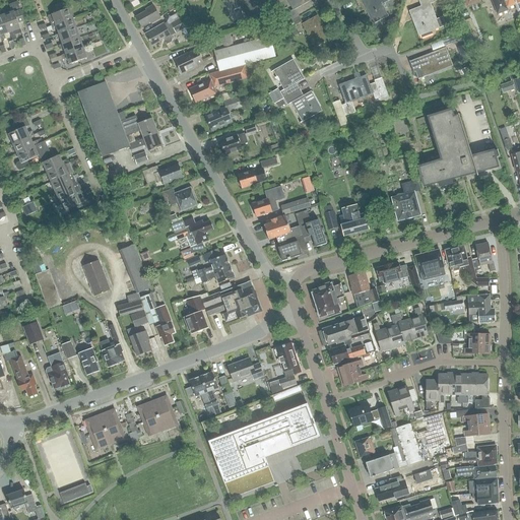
[(173,0),(168,0),(164,3),(169,11),(177,7),(173,0)]
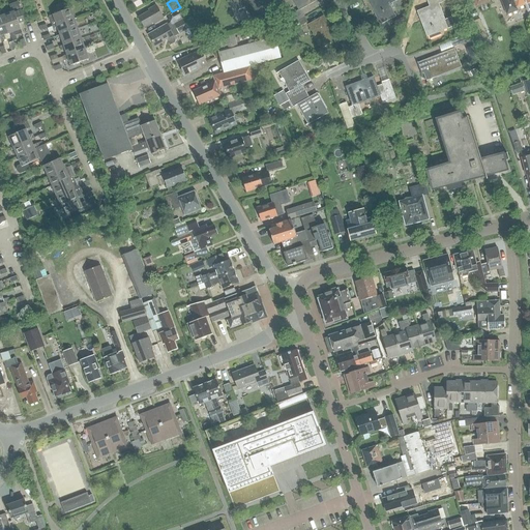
[(232,0),(236,10),(244,7),(249,20),(272,11),(267,0),(232,0)]
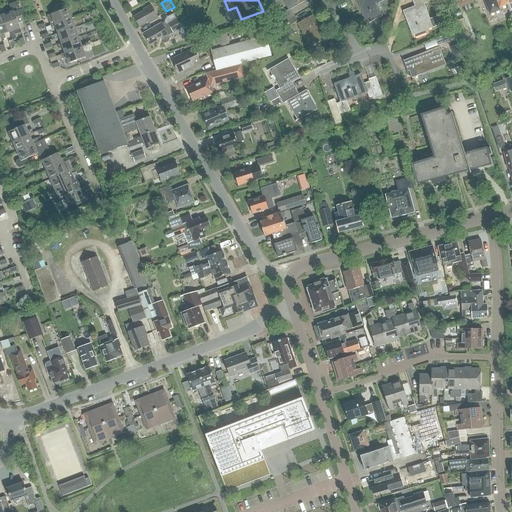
[(290,10),(305,1),(304,0),(282,0),(288,11),(290,10)]
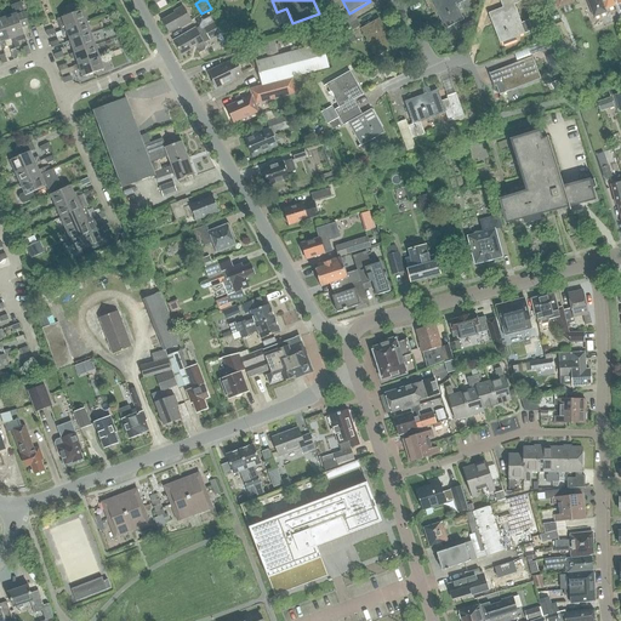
[(466,0),(429,0),(446,29),(465,20),(456,6),(466,0)]
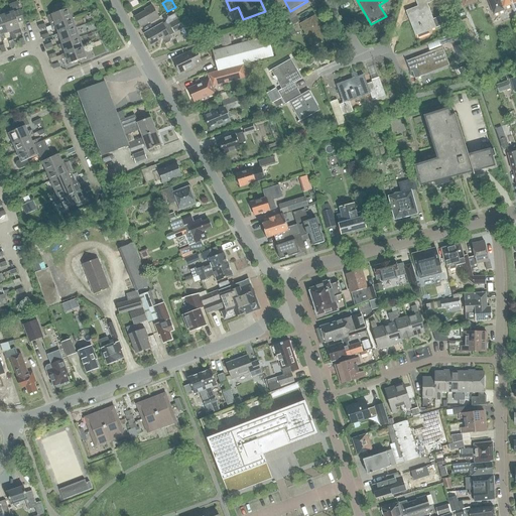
[(426,4),(432,1),(431,0),(414,0),(417,7),(405,11),(414,35),(435,28),(426,4)]
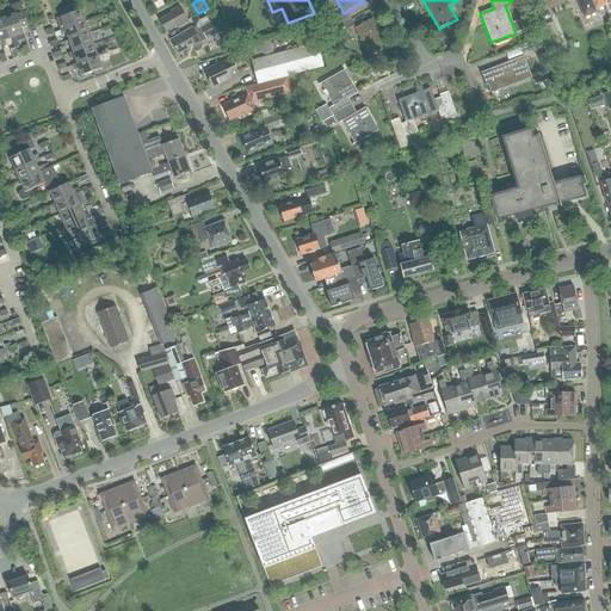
[(610,0),(576,0),(584,17),(597,12),(596,10),(604,6),(608,14),(610,12),(610,0)]
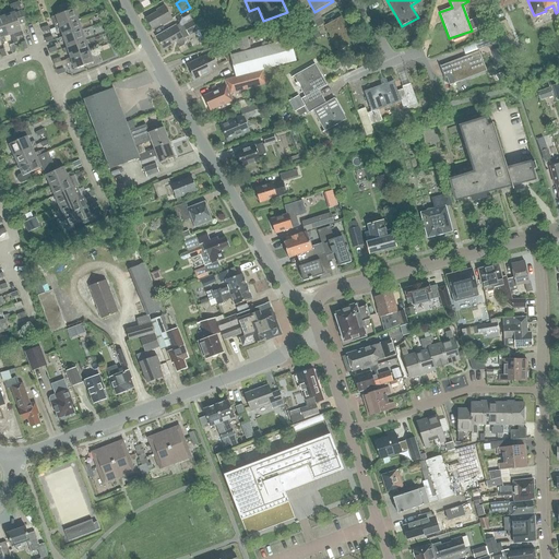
[(25,22),(21,10),(19,2),(10,6),(12,12),(4,15),(11,34),(10,35),(13,44),(18,42),(15,37),(23,35),(19,24),(25,22)]
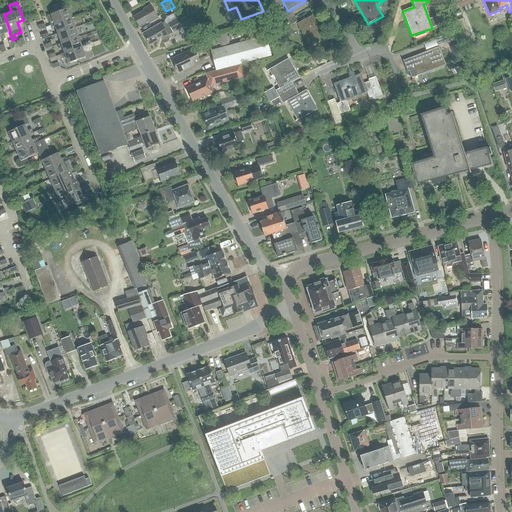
[(148,24),(157,18),(150,5),(144,9),(143,11),(133,17),(139,26),(147,22),(148,24)]
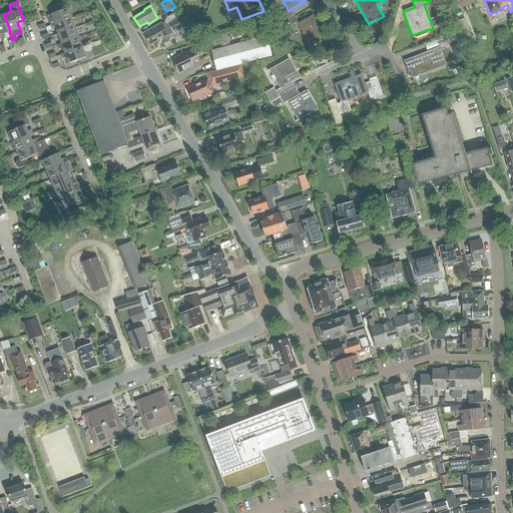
[(54,24),(71,18),(68,8),(46,15),(48,20),(52,18),(54,24)]
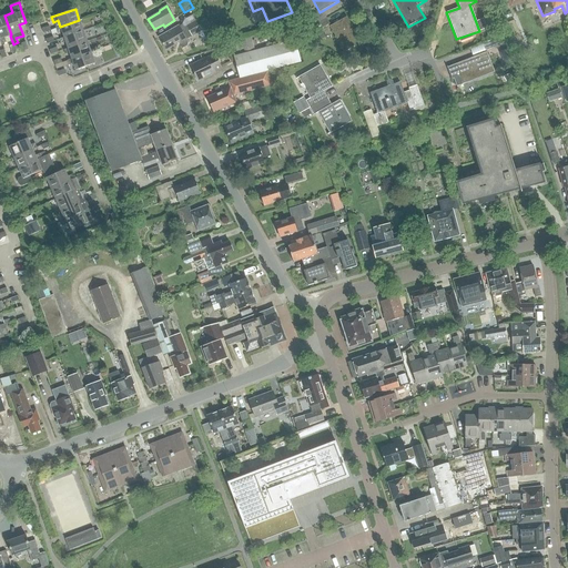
[(326,19),(322,11),(320,12),(308,19),(313,27),(326,19)]
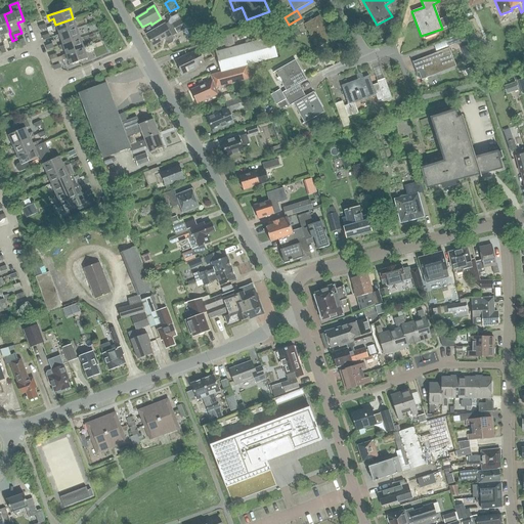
[(168,22),(168,24),(166,25),(165,24),(146,35),(154,46),(164,40),(165,42),(169,44),(172,42),(173,38),(172,36),(177,33),(177,35),(183,32),(186,37),(192,34),(180,12),(170,17),(168,22)]
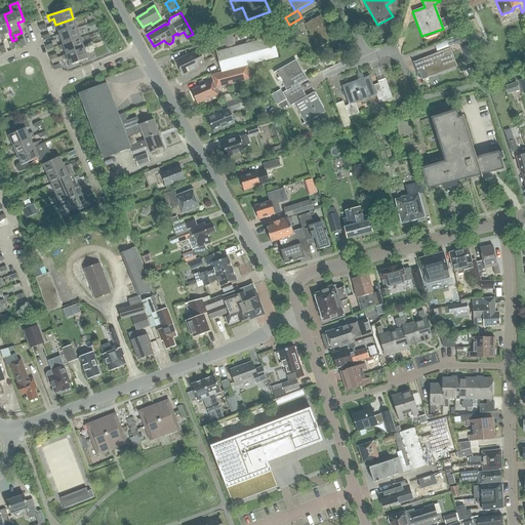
[(3,35),(9,33),(10,32),(4,14),(0,15),(0,36),(1,40),(5,39),(3,35)]
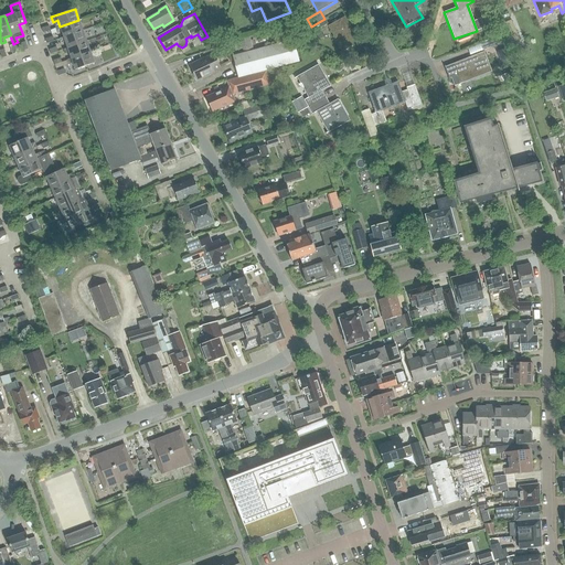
[(351,49),(360,44),(345,17),(328,27),(342,53),(351,48),(351,49)]
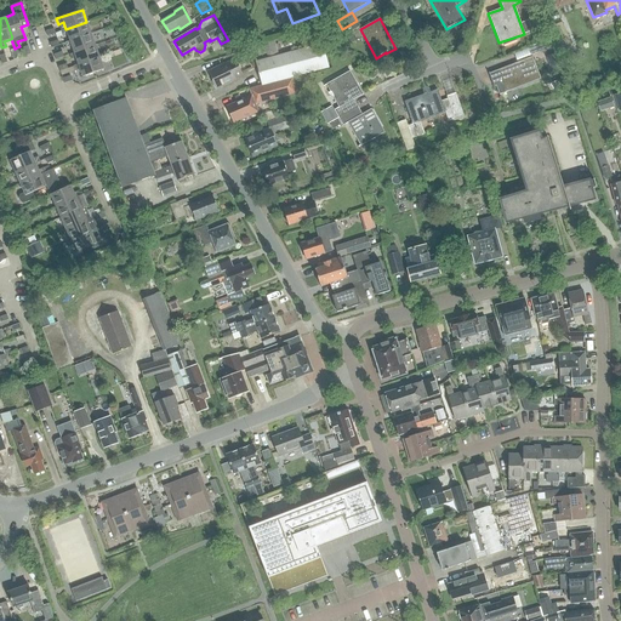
[(360,26),(357,21),(342,29),(346,34),(360,26)]
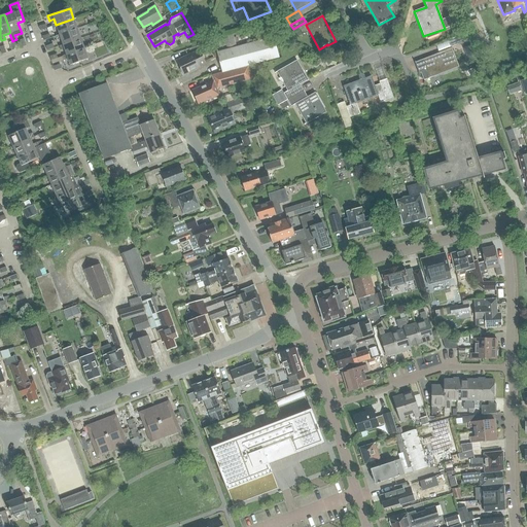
[(77,29),(73,19),(56,25),(51,27),(53,31),(57,29),(60,35),(77,29)]
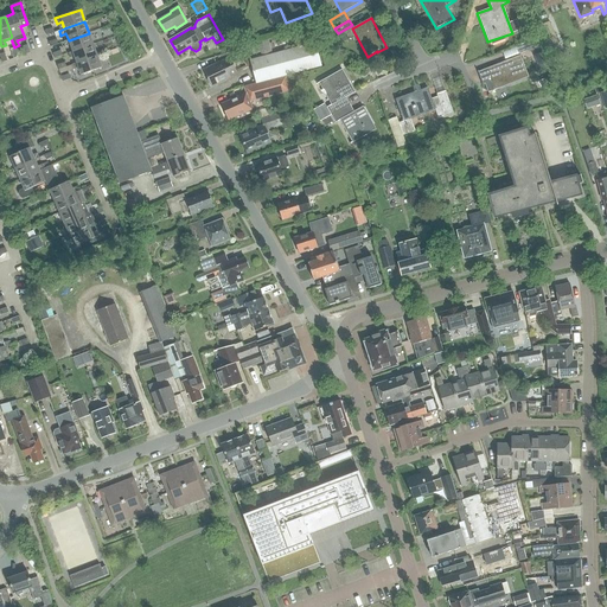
[(296,32),(301,46),(313,43),(310,29),(296,32)]
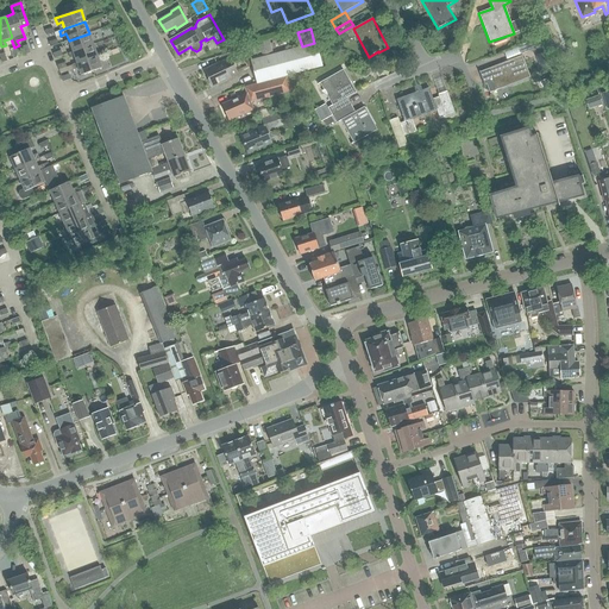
[(93,44),(89,33),(69,41),(63,42),(64,48),(70,45),(73,51),(93,44)]
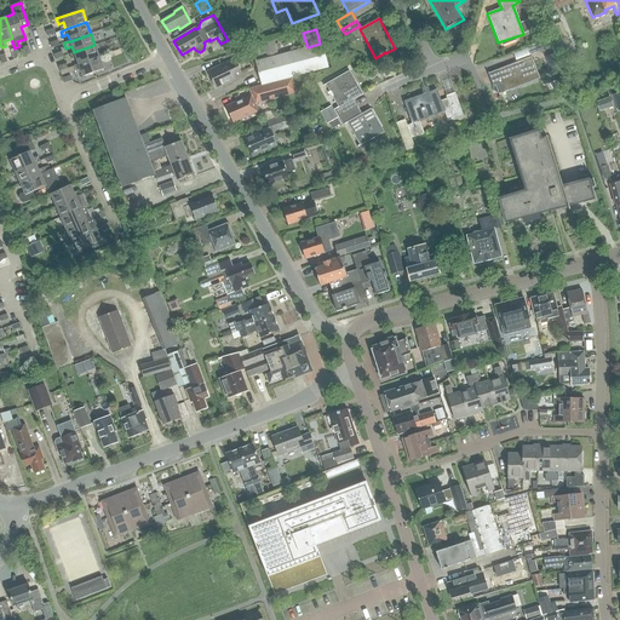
[(263,44),(267,58),(277,55),(274,41),(263,44)]
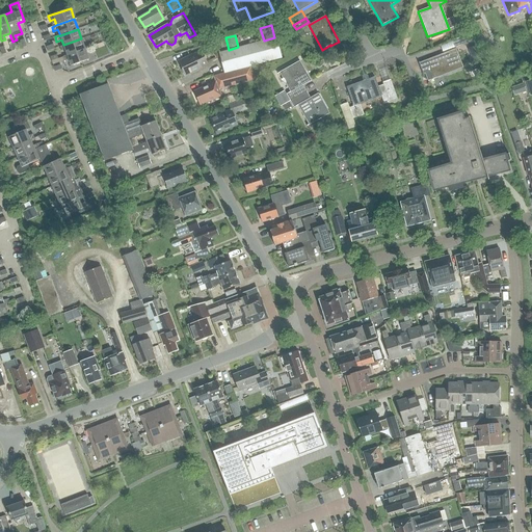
[(466,35),(452,41),(454,48),(469,43),(466,35)]
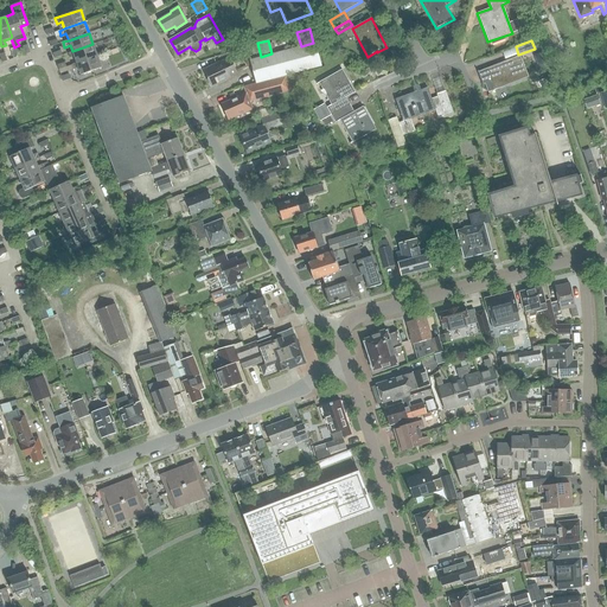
[(314,43),(249,61),(255,83),(285,76),(321,66),(314,43)]
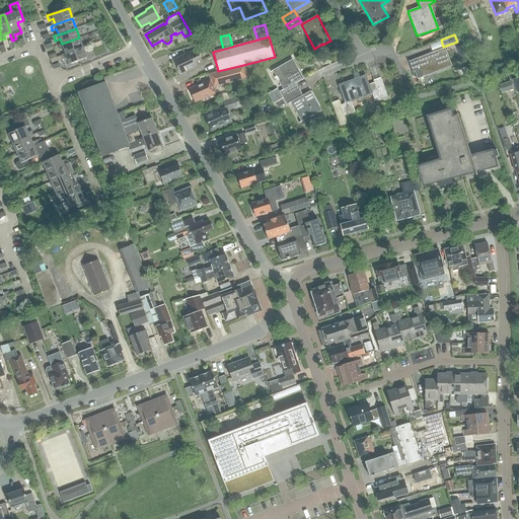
[(82,48),(79,38),(62,44),(57,46),(59,50),(63,48),(65,54),(82,48)]
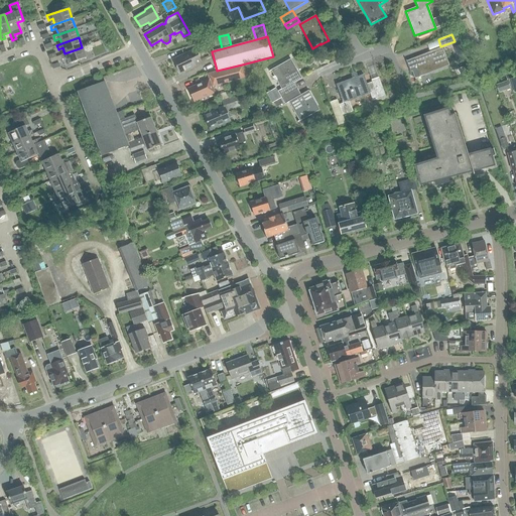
[(86,57),(82,47),(65,53),(60,55),(61,59),(66,57),(69,63),(86,57)]
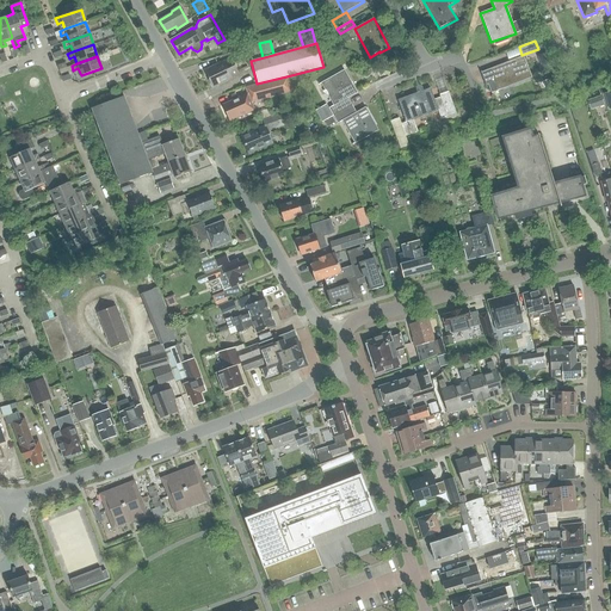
[(523,56),(491,69),(481,73),(486,85),(488,84),(492,94),(531,78),(523,56)]
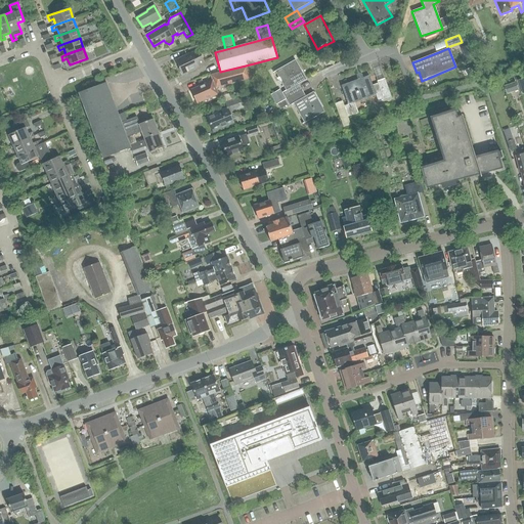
[(198,68),(198,67),(205,63),(198,50),(191,53),(190,53),(176,60),(183,75),(198,68)]
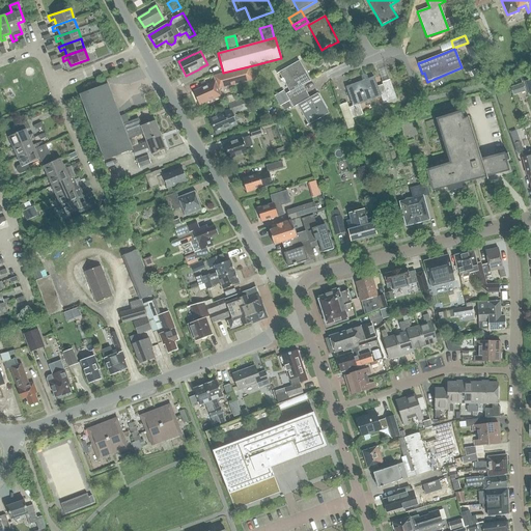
[(478,54),(469,57),(472,63),(480,60),(478,54)]
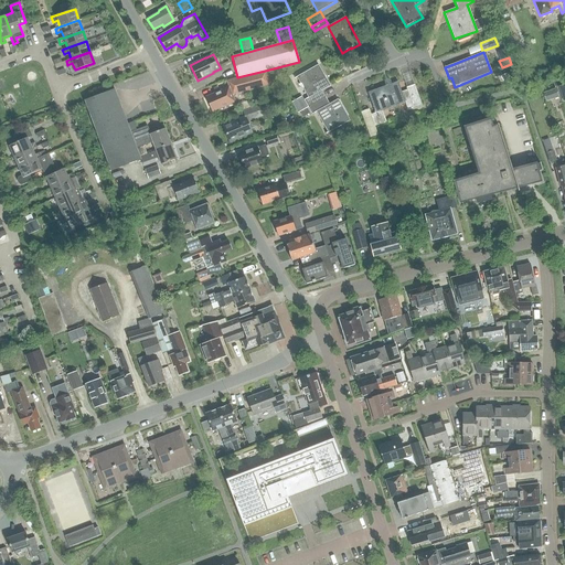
[(309,107),(326,97),(322,92),(331,86),(318,65),(297,77),(308,98),(305,100),(309,107)]
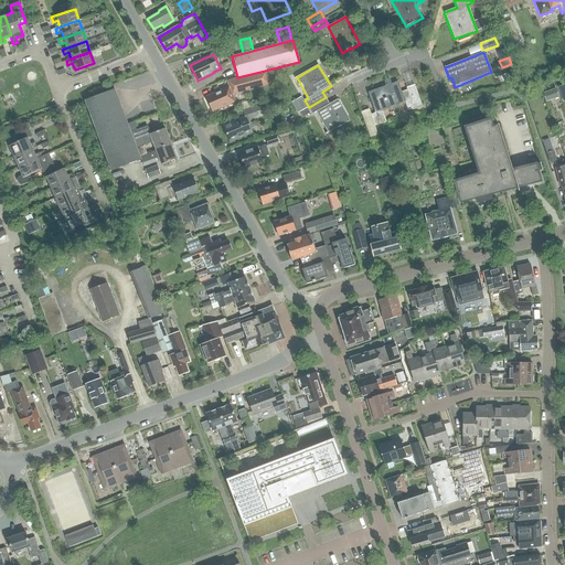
[(231,95),(268,85),(265,71),(226,81),(227,86),(205,97),(213,112),(234,100),(231,95)]
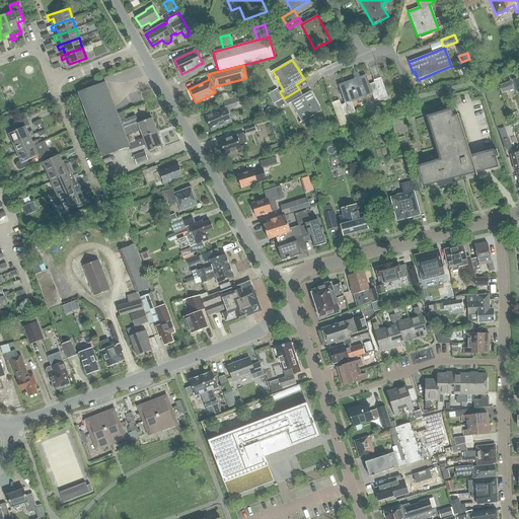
[(461,69),(463,77),(471,75),(468,67),(461,69)]
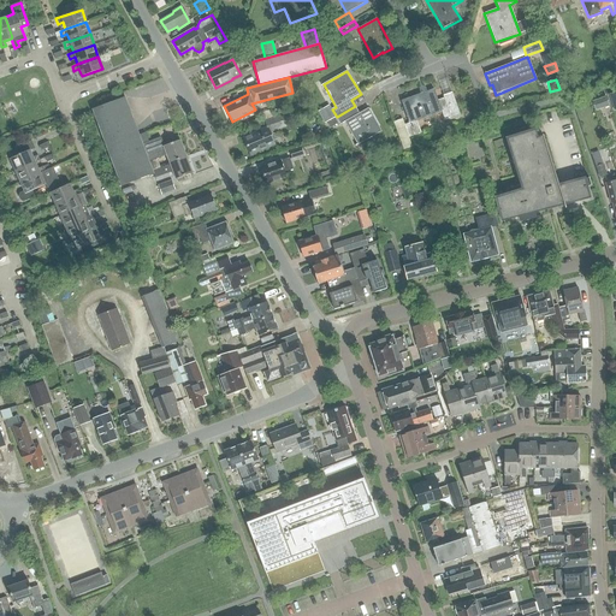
[(451,118),(460,114),(452,94),(437,100),(433,89),(401,101),(409,123),(403,125),(408,137),(420,134),(415,122),(442,112),(444,119),(450,117),(451,118)]
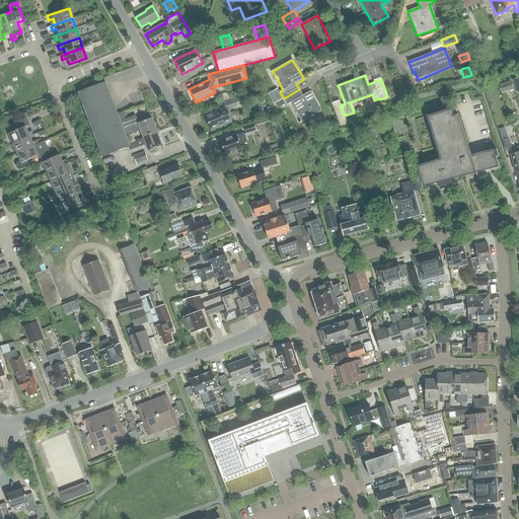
[(499,85),(501,92),(513,88),(511,81),(499,85)]
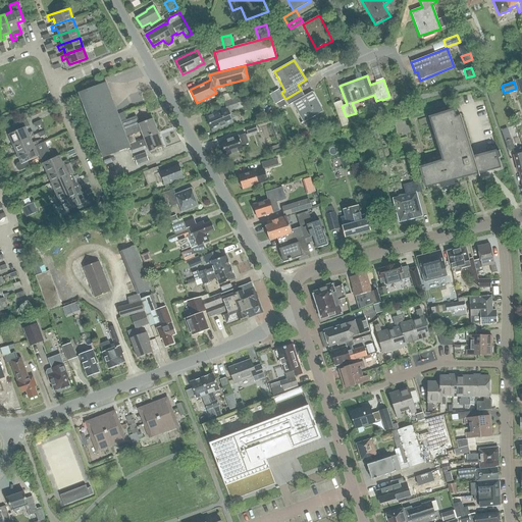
[(79,93),(94,133),(120,123),(106,83),(79,93)]
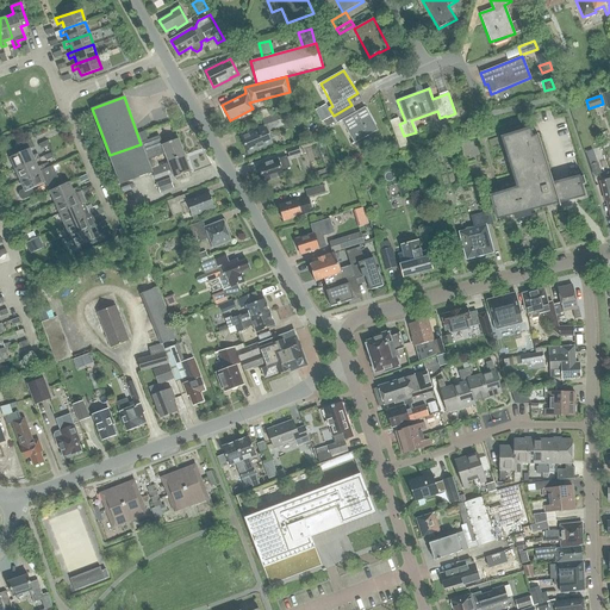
[(352,105),(334,116),(338,125),(343,123),(355,144),(379,131),(365,107),(356,113),(352,105)]
